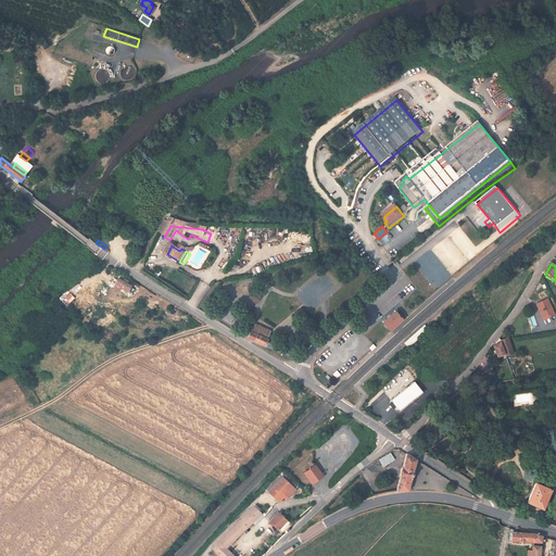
[(133,289),(121,281),(117,287),(122,290),(129,294),(133,289)]
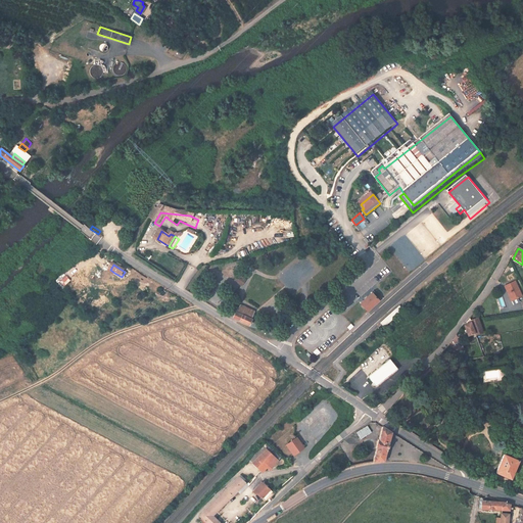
[(242,287),(245,282),(240,278),(236,283),(242,287)]
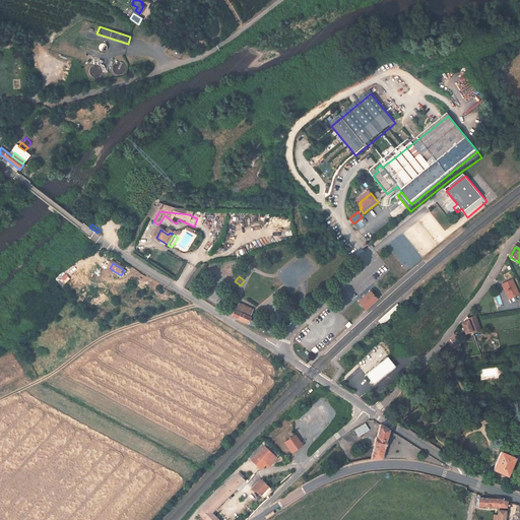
[(512,281),(502,286),(509,301),(519,296),(512,281)]
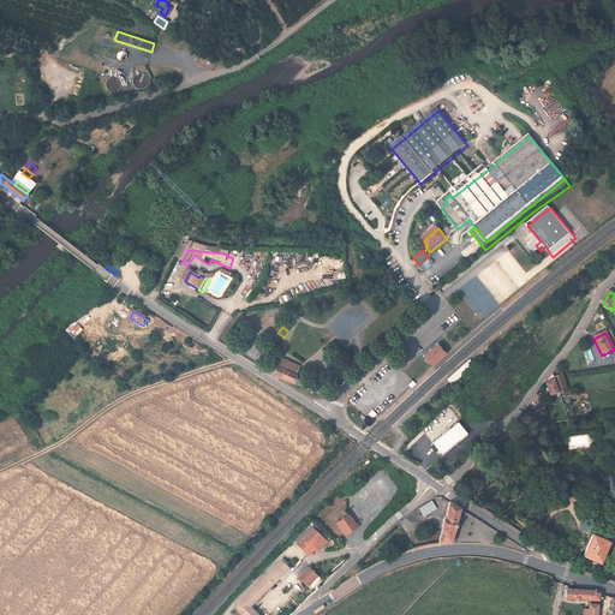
[(445,353),(439,346),(431,352),(425,357),(428,360),(427,360),(429,365),(430,364),(433,366),(446,354),(445,353)]
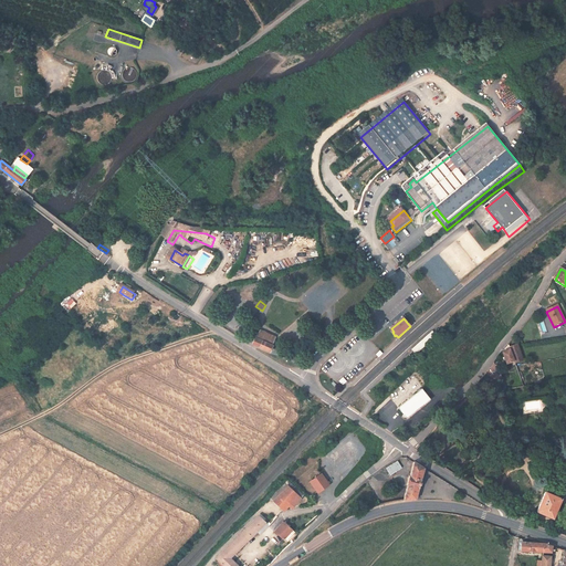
[(254,346),(270,354),(276,341),(262,333),(258,338),(254,346)]
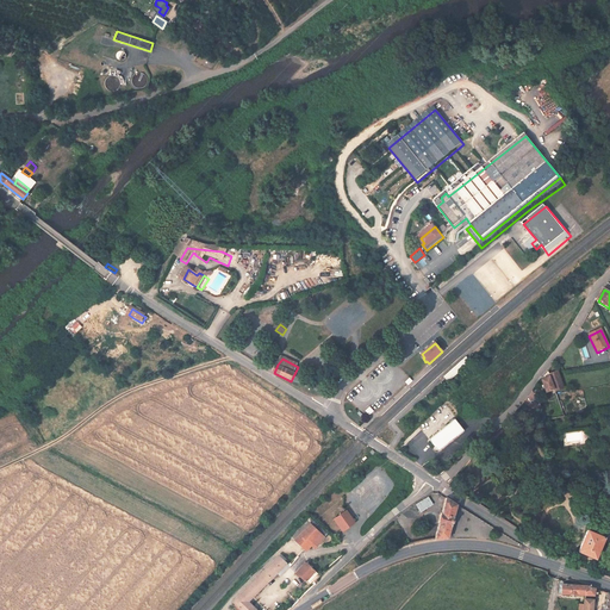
[(443,379),(448,384),(449,383),(471,363),(467,360),(467,361),(465,359),(443,379)]
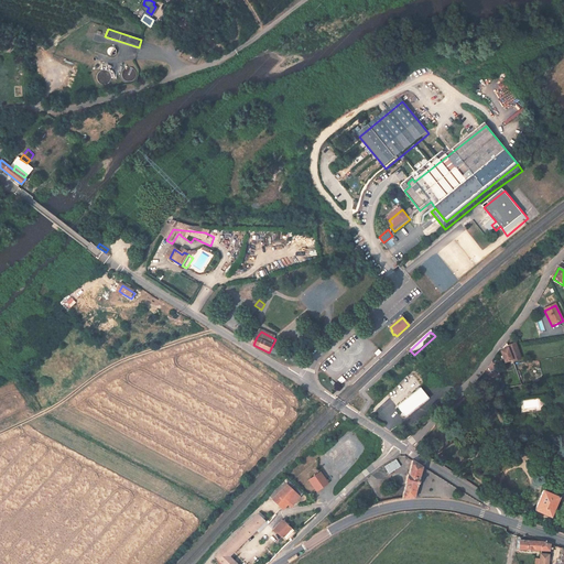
[(513,362),(514,365),(522,361),(517,345),(508,347),(513,362)]
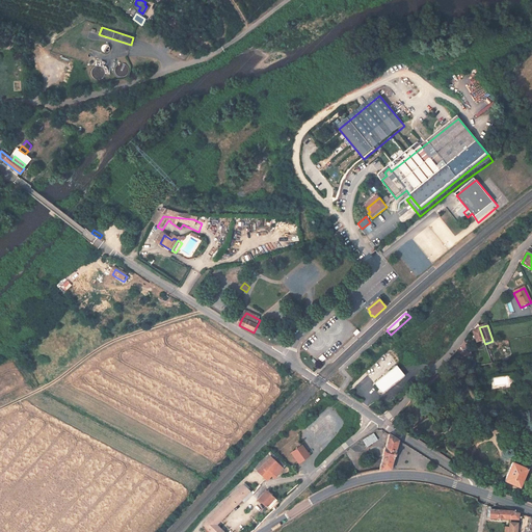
[(484,342),(479,326),(475,330),(476,331),(473,333),(477,344),(484,342)]
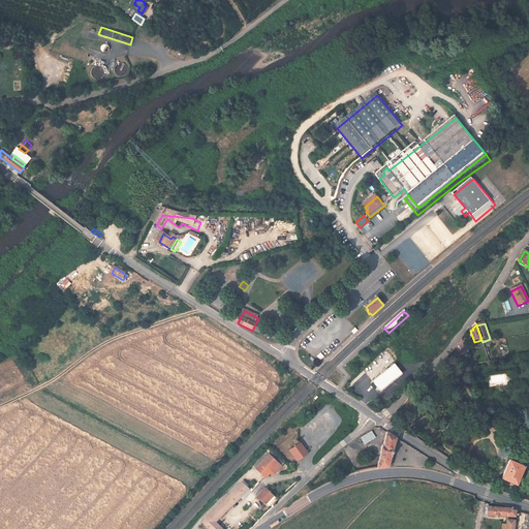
[(403,375),(395,365),(373,383),(381,393),(403,375)]
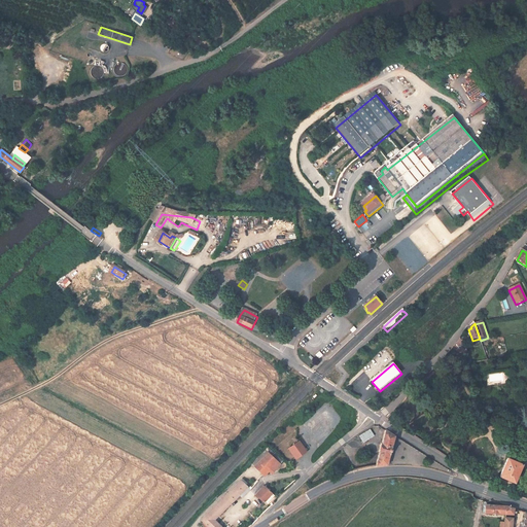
[(375,435),(371,429),(359,435),(364,443),(375,435)]
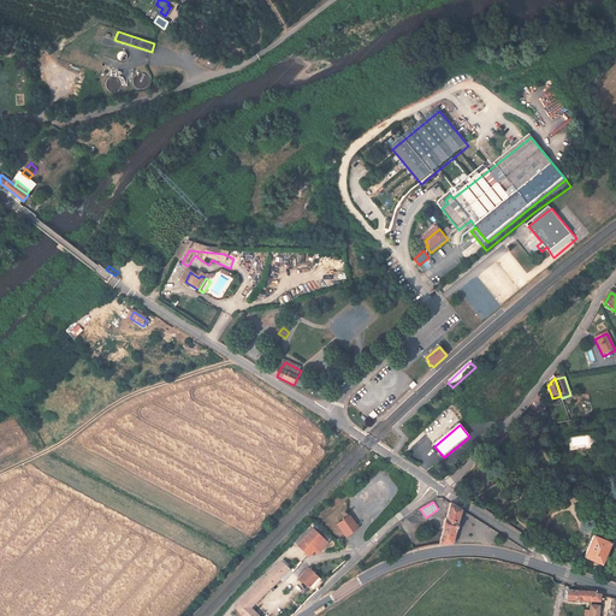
[(454,545),(462,511),(450,504),(439,546),(454,545)]
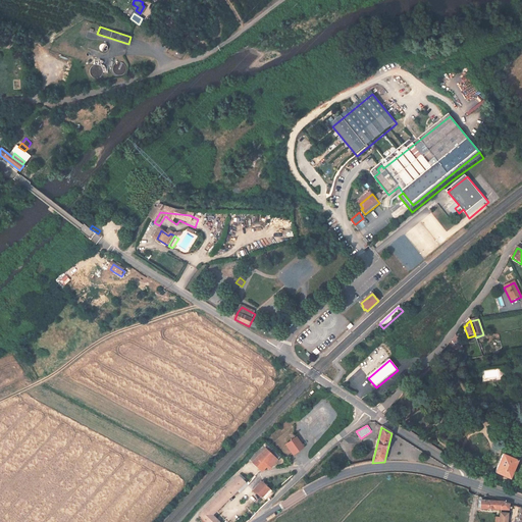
[(303,449),(297,438),(296,438),(295,437),(294,434),(292,436),(293,438),(294,437),(295,439),(286,445),(294,455),(299,452),(303,449)]
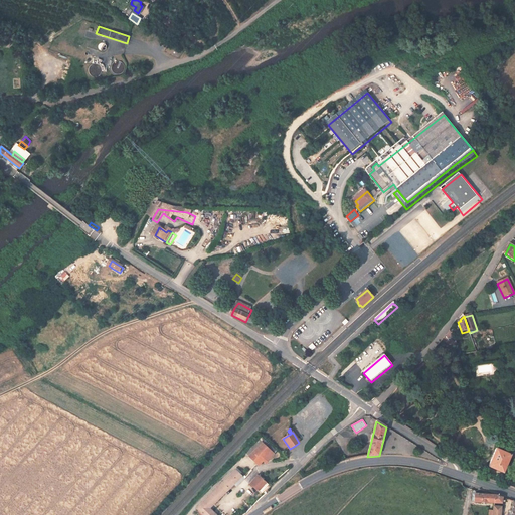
[(261,467),(266,463),(268,466),(277,457),(266,446),(252,459),(261,467)]
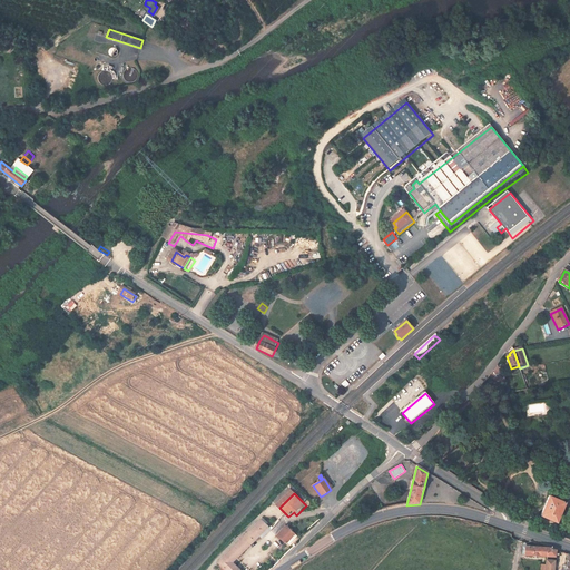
[(564,503),(548,497),(540,516),(556,522),(564,503)]
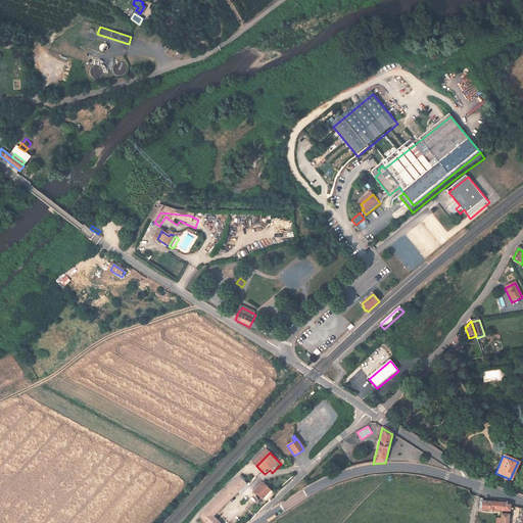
[(219,522),(214,517),(243,487),(247,484),(240,477),(199,518),(204,522),(219,522)]
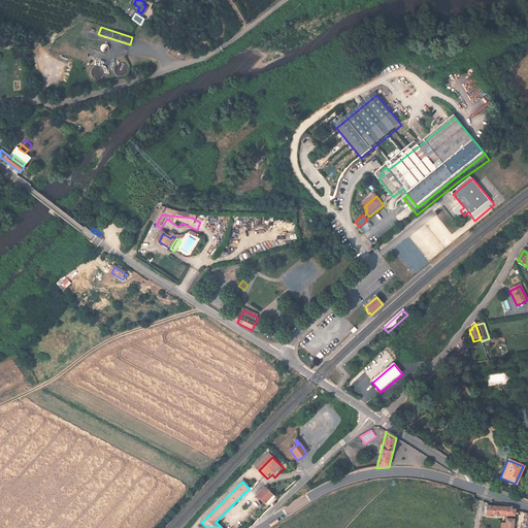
[(273,498),(266,490),(260,496),(268,504),(273,498)]
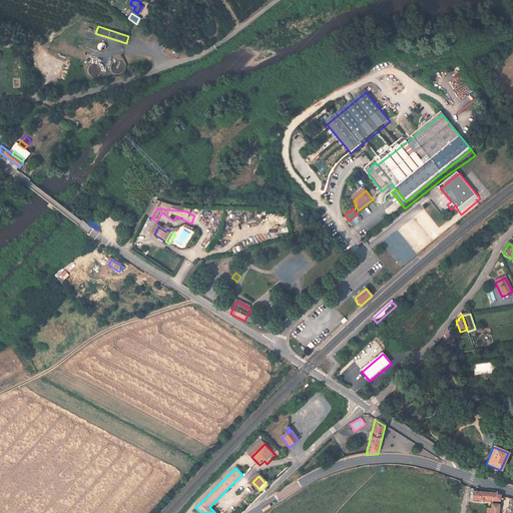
[(261,490),(252,482),(249,485),(257,492),(261,490)]
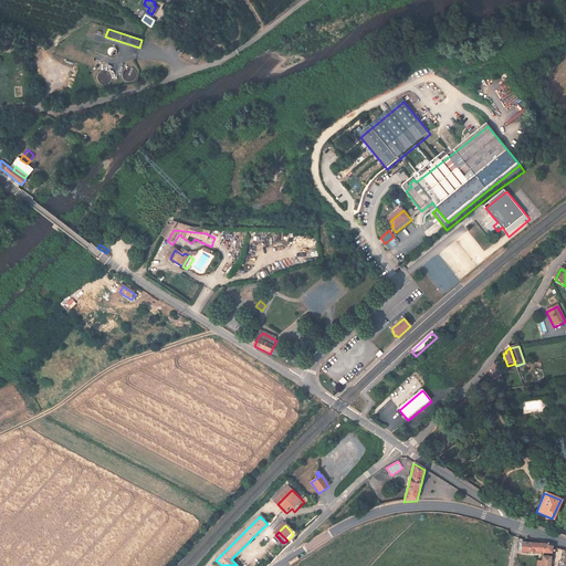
[(551,565),(553,547),(547,544),(523,542),(522,553),(544,554),(543,562),(542,565),(551,565)]
